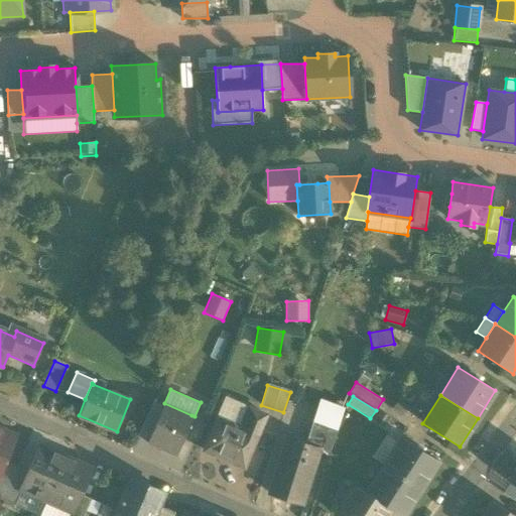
[(310,422),(337,431),(345,407),(317,399),(310,422)]
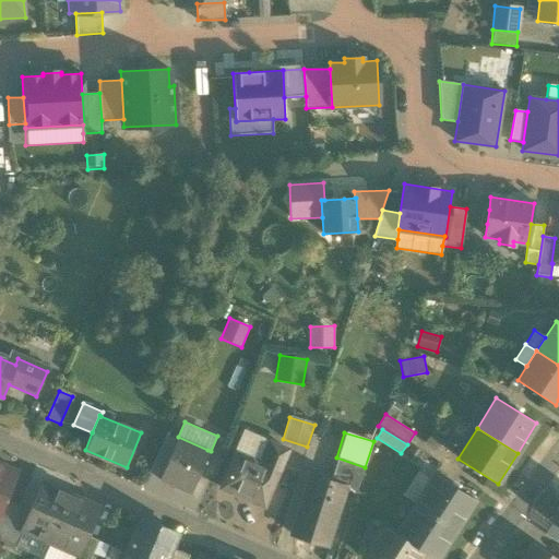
[(161,477),(191,490),(207,450),(178,437),(175,442),(162,475),(161,477)]
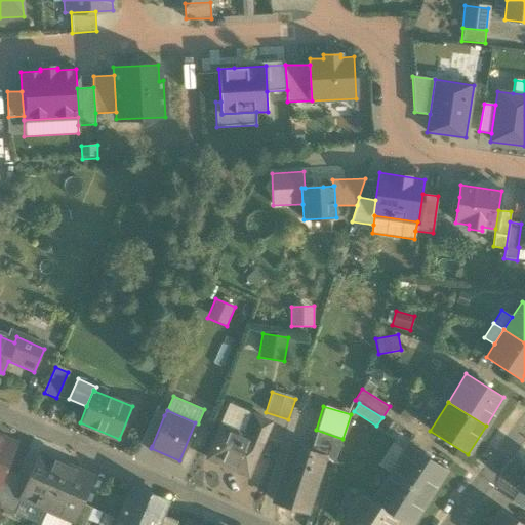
[(230,410),(223,427),(242,435),(249,418),(230,410)]
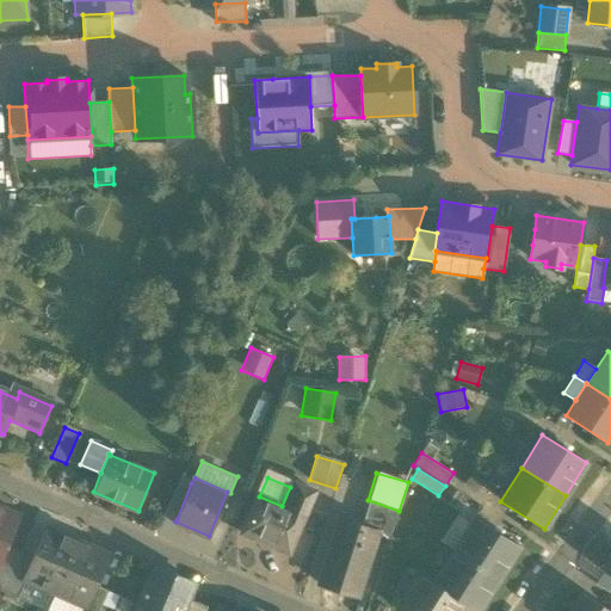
[(165,514),(177,519),(191,483),(180,479),(165,514)]
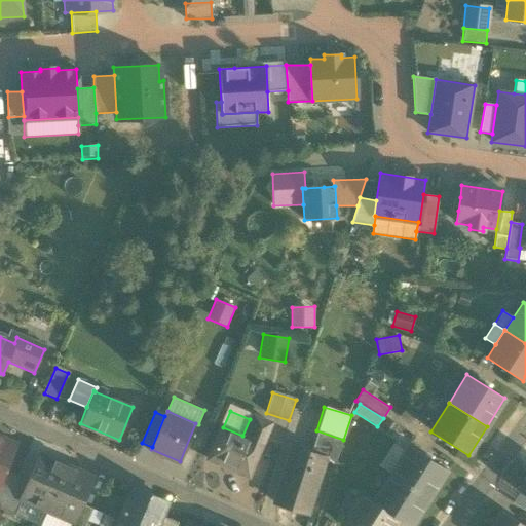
[(250,419),(242,436),(261,443),(269,423),(251,416),(250,419)]
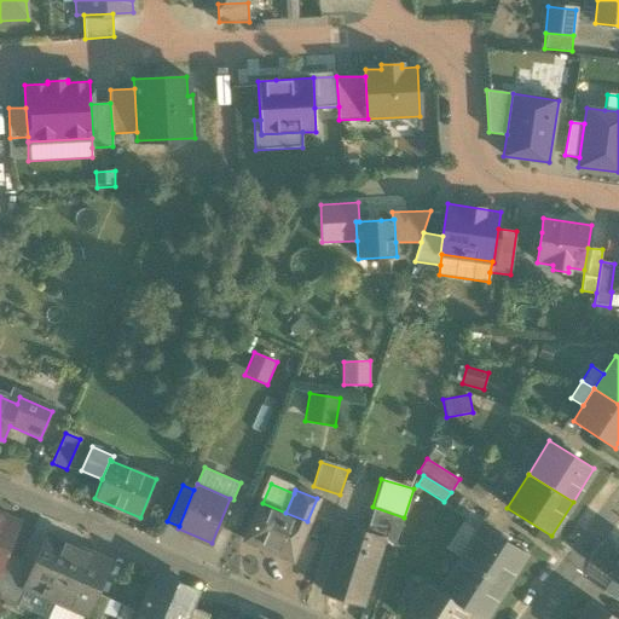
[(291,559),(307,521),(285,513),(262,503),(261,502),(246,539),(291,559)]
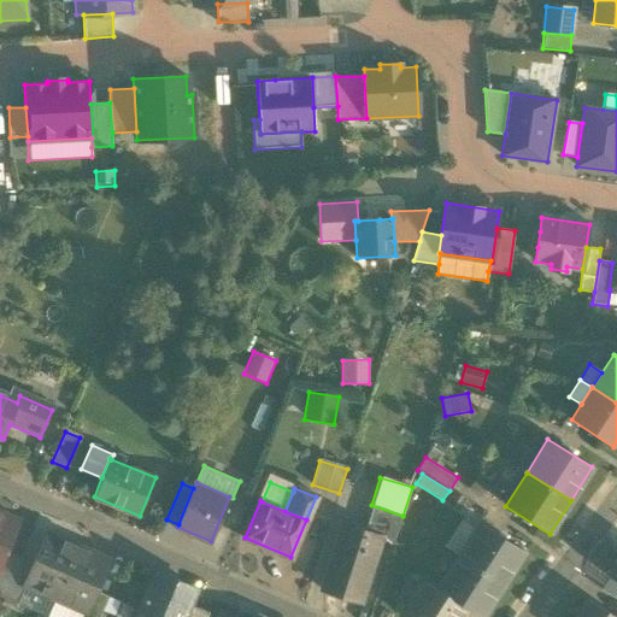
[(380,536),(394,541),(403,516),(371,505),(363,532),(380,536)]
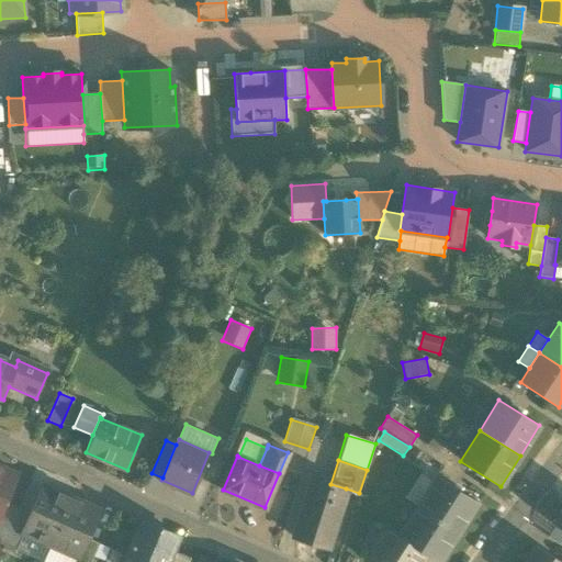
[(0,467),(0,514),(4,503),(18,474),(0,467)]
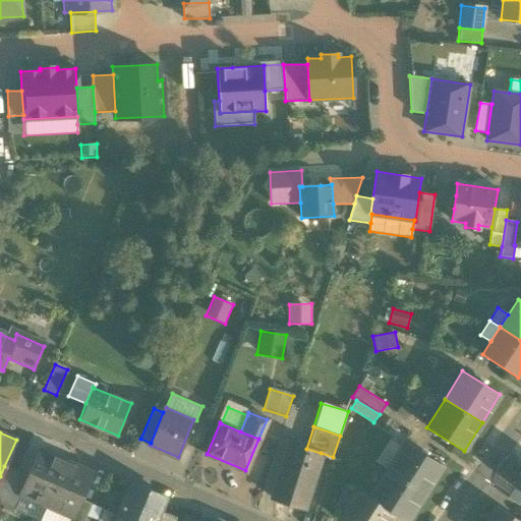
[(374,462),(388,470),(402,447),(390,439),(374,462)]
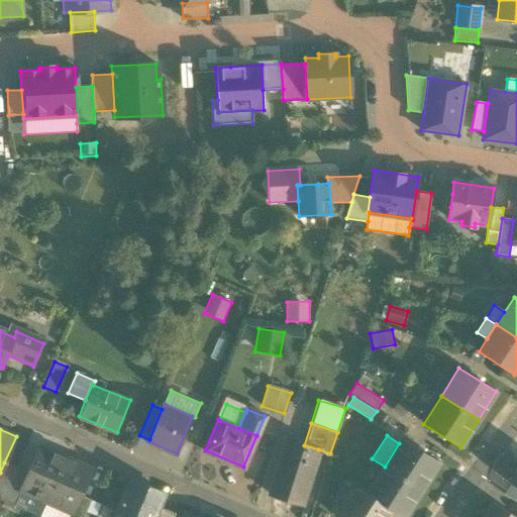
[(399,443),(385,467),(422,491),(440,462),(402,438),(399,443)]
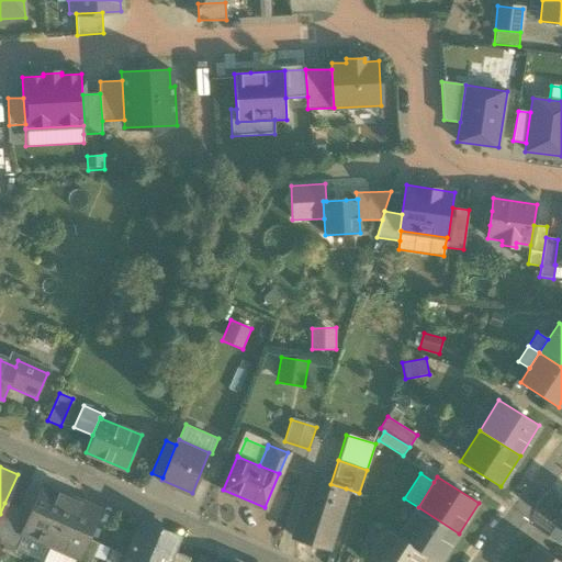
[(294,538),(327,548),(346,489),(330,484),(314,479),(294,538)]
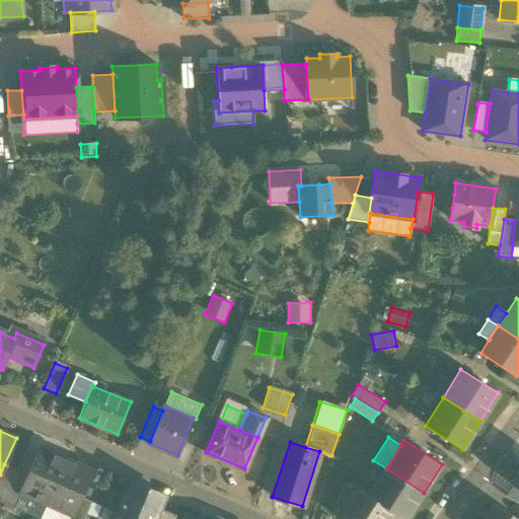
[(21,494),(47,505),(66,460),(40,449),(28,474),(20,494),(21,494)]
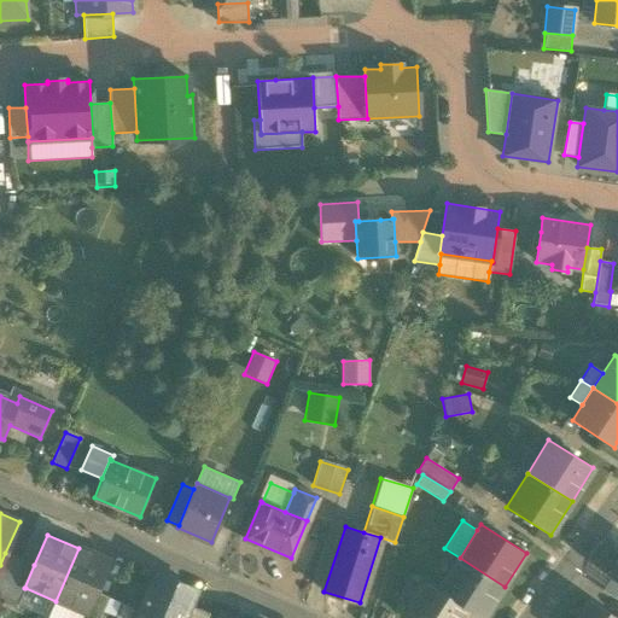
[(110,561),(79,548),(56,601),(85,614),(87,614),(95,593),(110,561)]
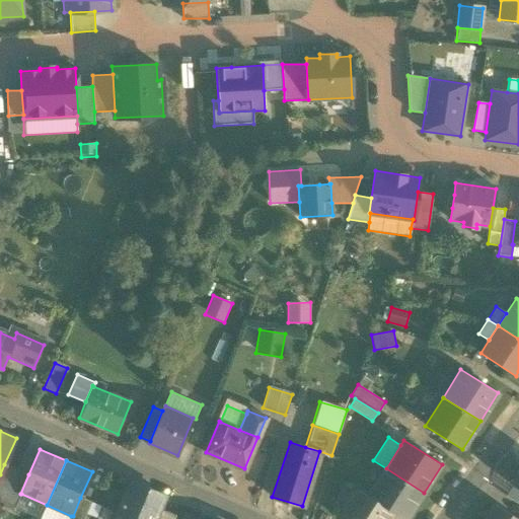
[(0,502),(3,504),(17,470),(4,464),(0,474),(0,502)]
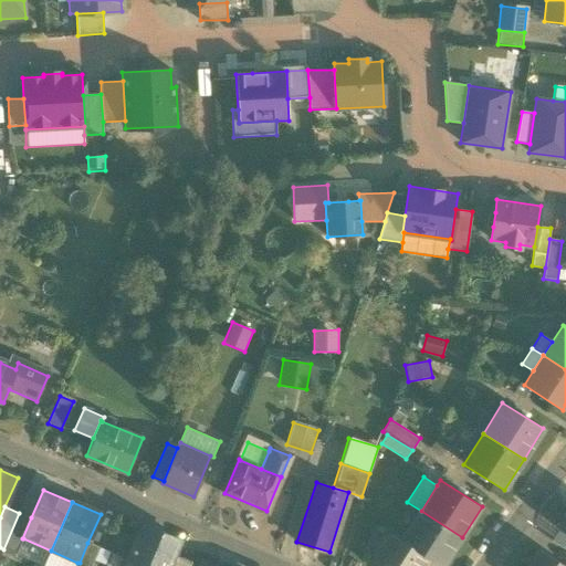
[(439,565),(443,565),(462,537),(421,511),(401,541),(401,542),(428,559),(439,565)]
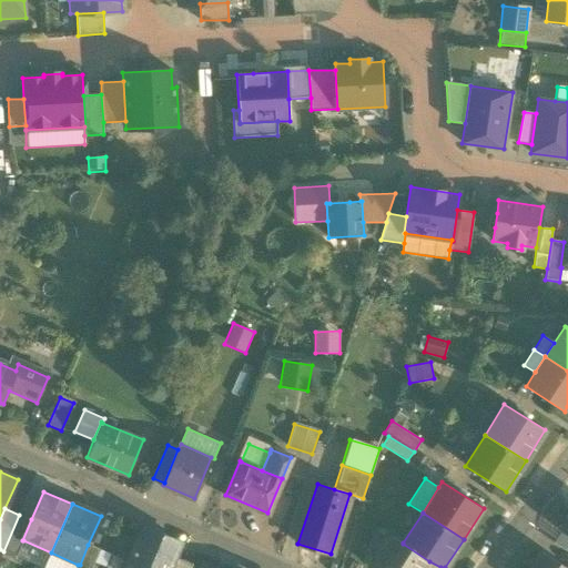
[(31,519),(19,515),(3,551),(17,557),(23,540),(22,540),(31,519)]
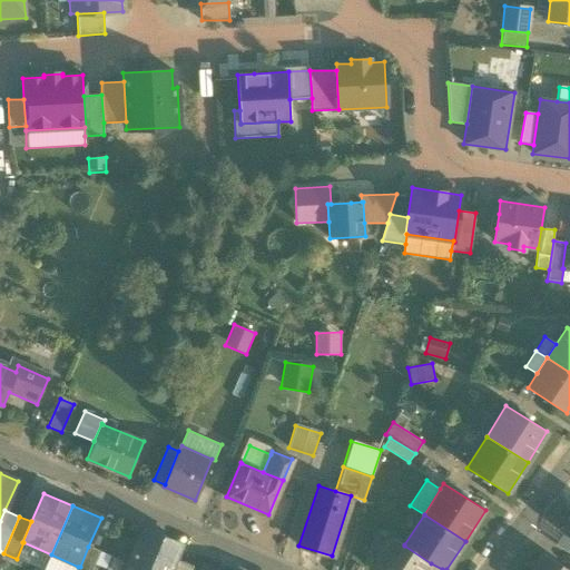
[(569,519),(560,533),(569,540),(569,519)]
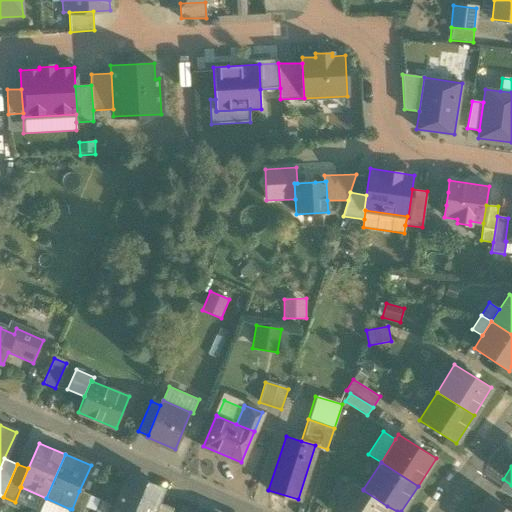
[(153,511),(158,502),(163,490),(131,476),(114,511),(153,511)]
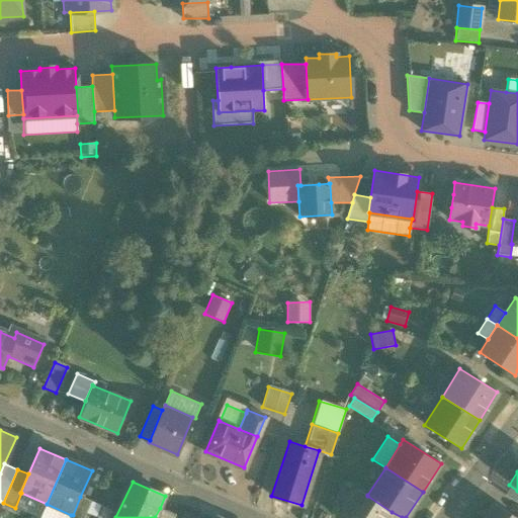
[(387,517),(392,512),(367,496),(367,495),(356,488),(339,516),(341,517),(387,517)]
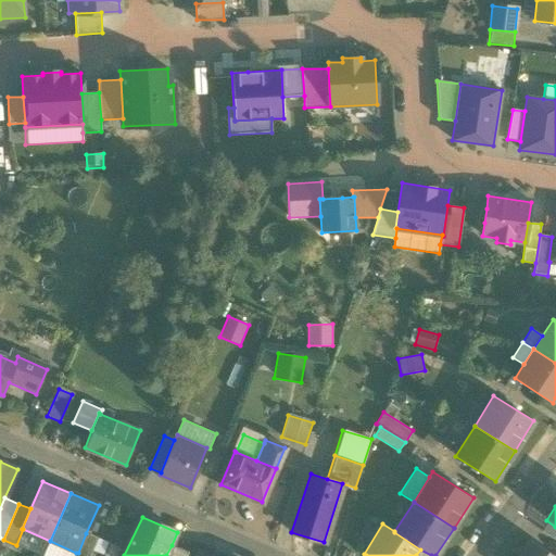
[(23,529),(16,545),(40,555),(42,555),(50,541),(23,529)]
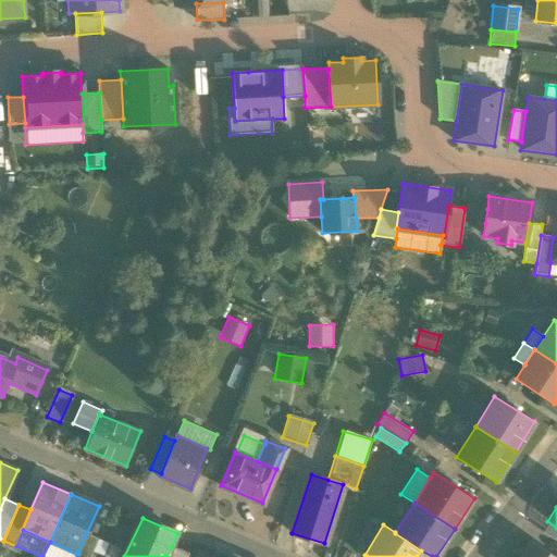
[(173,544),(189,552),(195,541),(177,533),(173,544)]
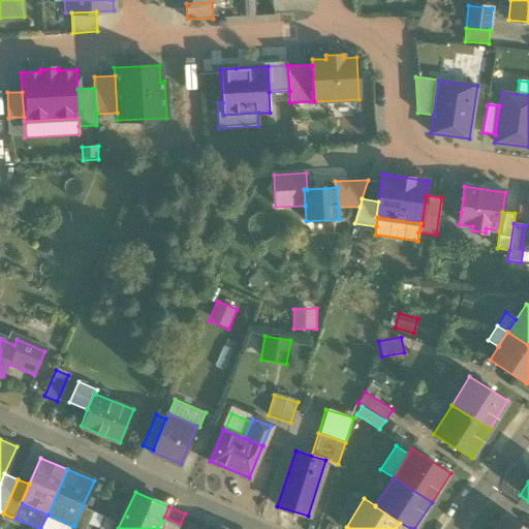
[(71,528),(86,528),(88,524),(93,512),(82,507),(74,526),(72,526),(71,528)]
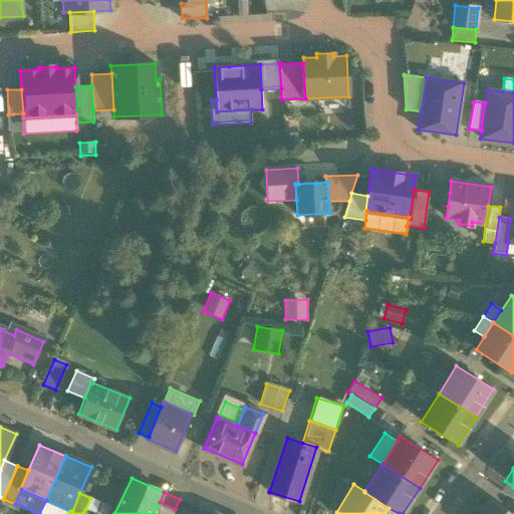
[(90,498),(85,509),(95,513),(100,502),(90,498)]
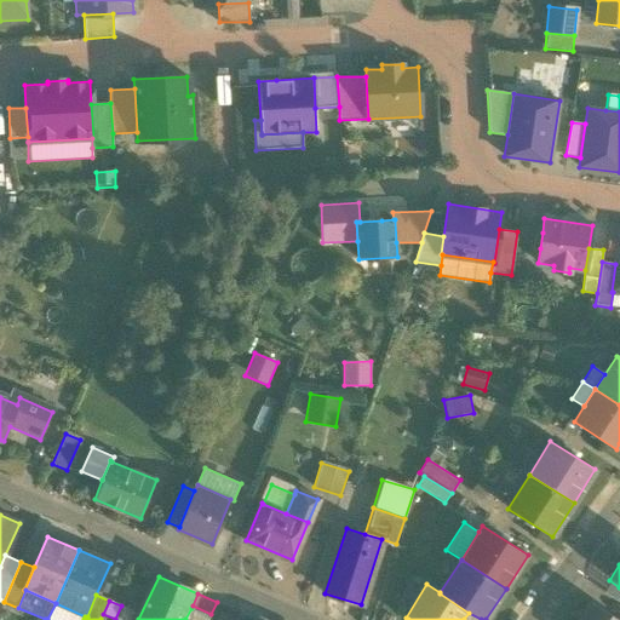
[(84,619),(85,616),(56,603),(47,619),(84,619)]
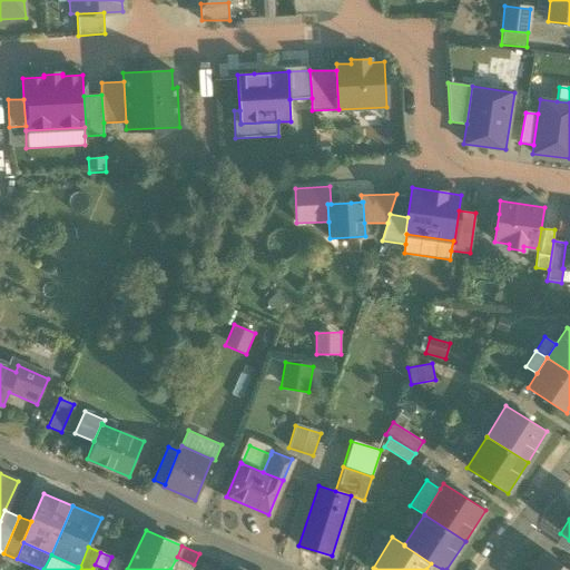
[(534,569),(562,569),(543,557),(534,569)]
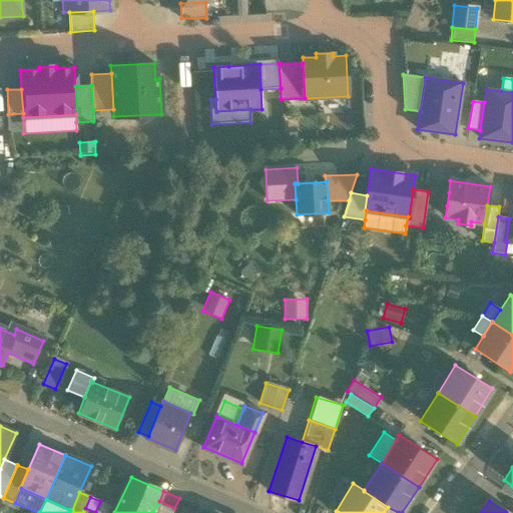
[(158,503),(153,512),(172,512),(174,510),(158,503)]
